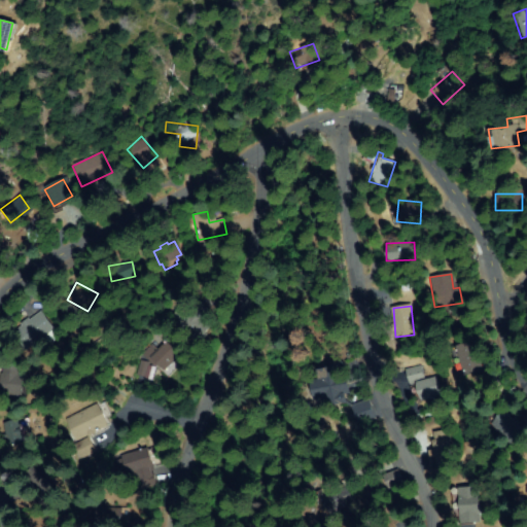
[(55,336),(62,330),(64,332),(55,339),(58,344),(54,347),(46,336),(28,348),(15,328),(40,313),(55,336)]
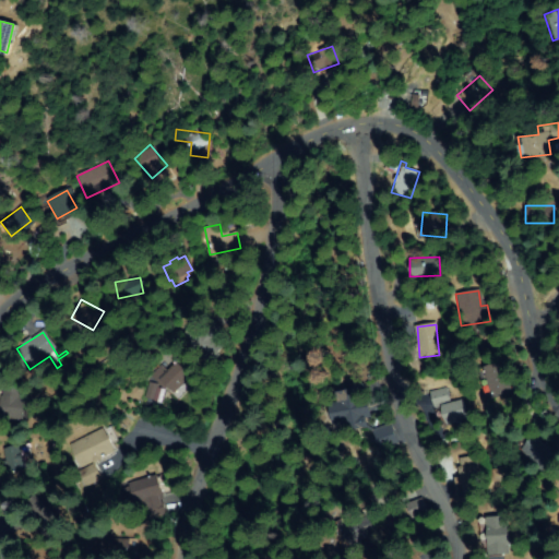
[(180,361),(188,381),(164,392),(155,372),(180,361)]
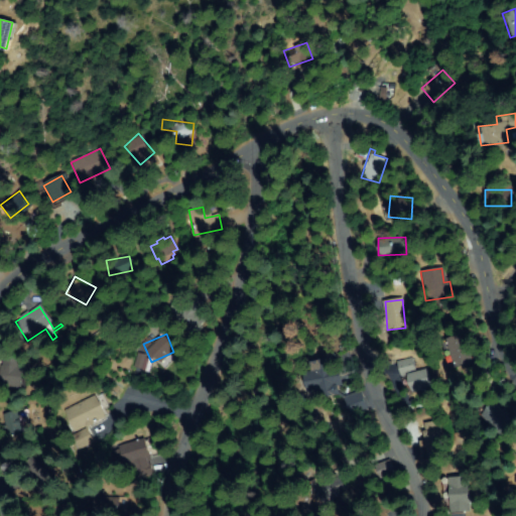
[(450,369),(440,343),(463,335),(473,361),(450,369)]
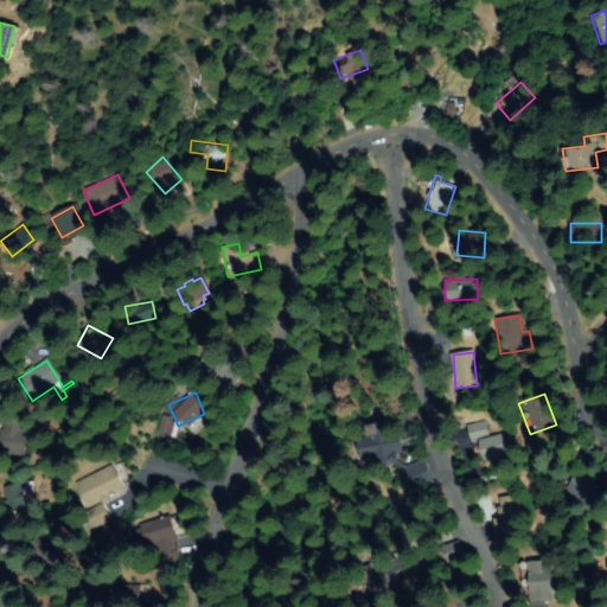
[(391,442),(398,440),(402,453),(395,454),(396,460),(374,466),(363,426),(394,417),(396,426),(387,428),(391,442)]
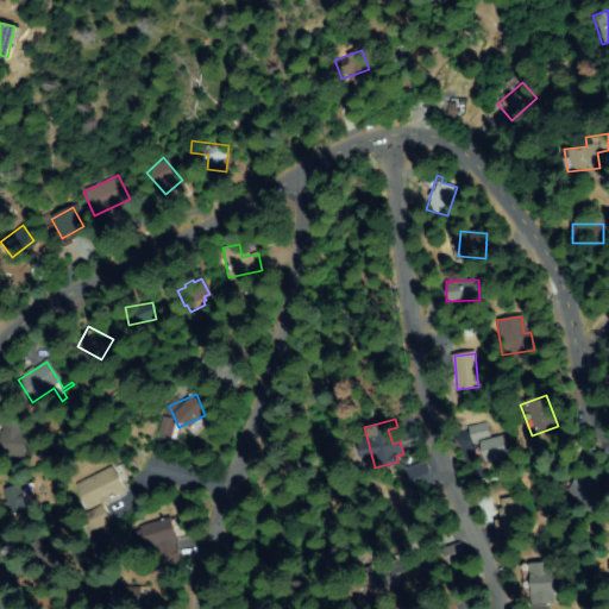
[(30,432),(27,457),(2,454),(5,422),(23,424),(23,431),(30,432)]
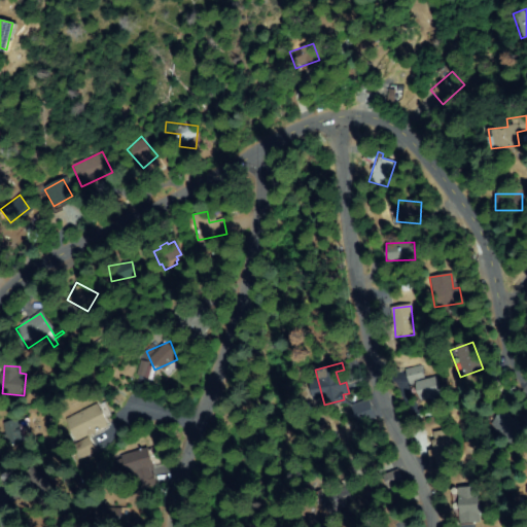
[(418,366),(422,381),(433,378),(437,393),(419,398),(415,383),(410,385),(406,370),(418,366)]
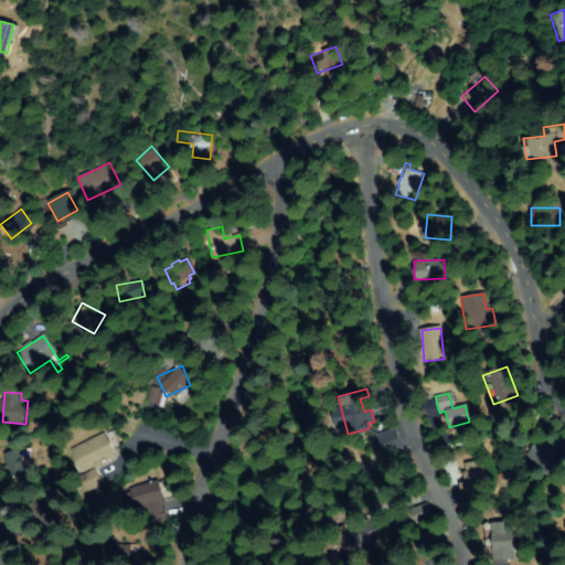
[(375,434),(395,428),(400,446),(380,451),(375,434)]
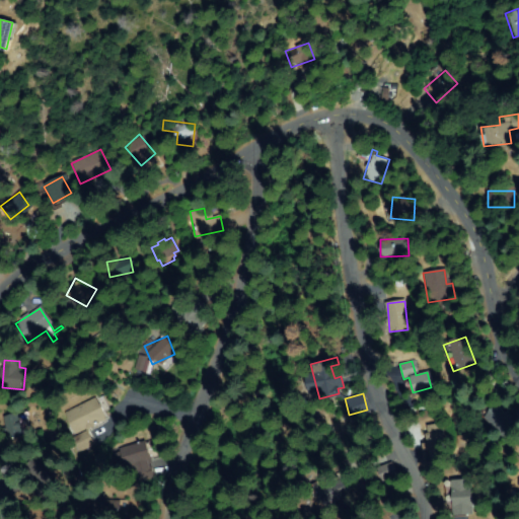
[(97,398),(106,419),(78,432),(68,412),(97,398)]
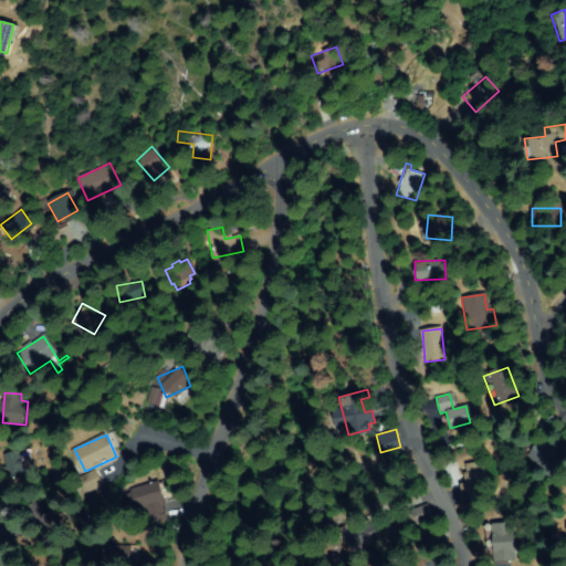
[(542,443),(544,448),(547,446),(556,459),(553,460),(558,469),(545,478),(527,452),(542,443)]
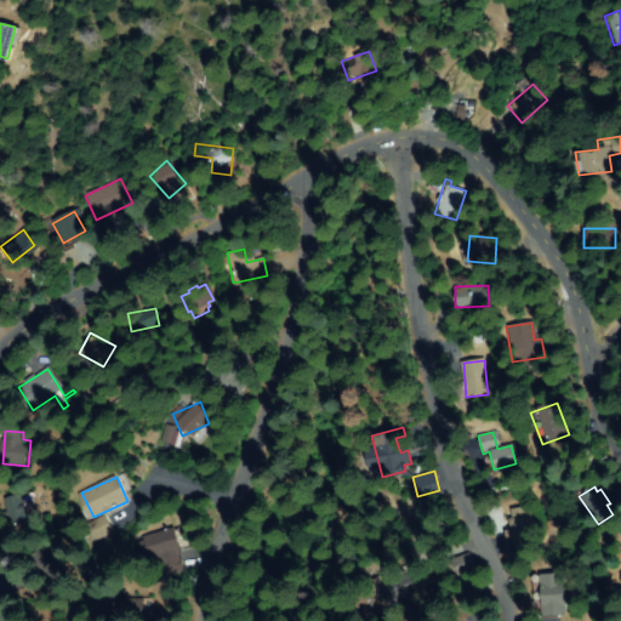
[(7,495),(24,496),(22,522),(6,520),(7,495)]
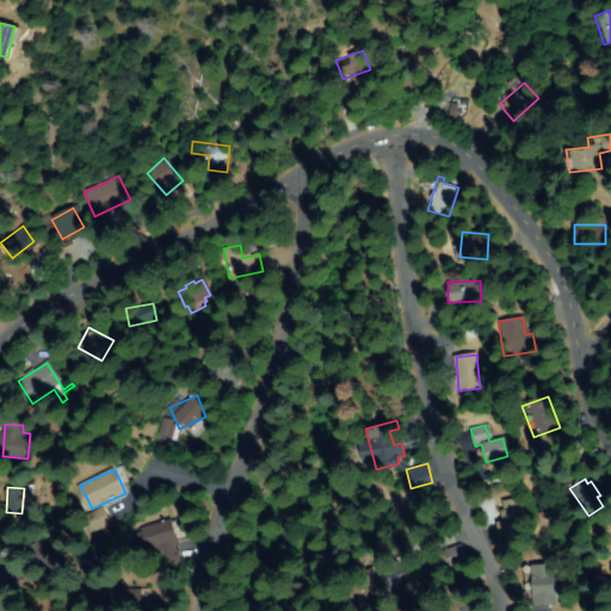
[(519,534),(503,536),(497,506),(513,504),(519,534)]
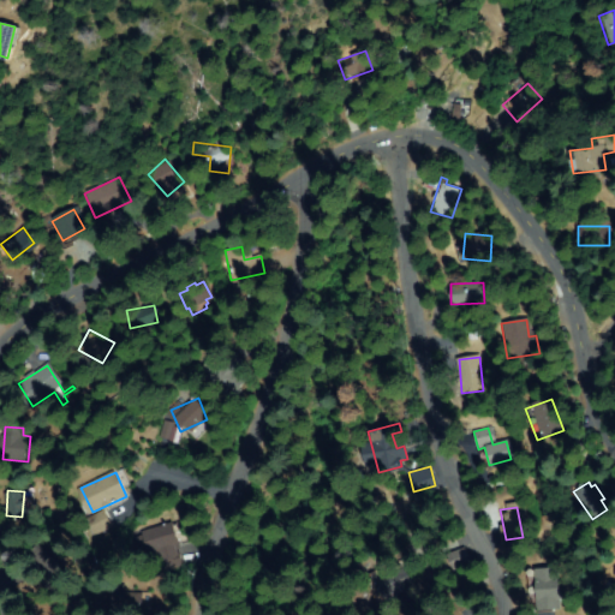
[(105,511),(111,526),(95,533),(89,518),(105,511)]
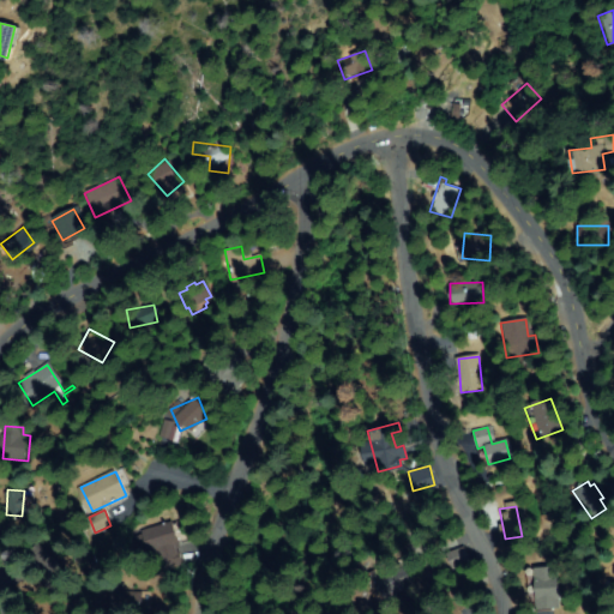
[(170,524),(175,542),(138,553),(133,535),(170,524)]
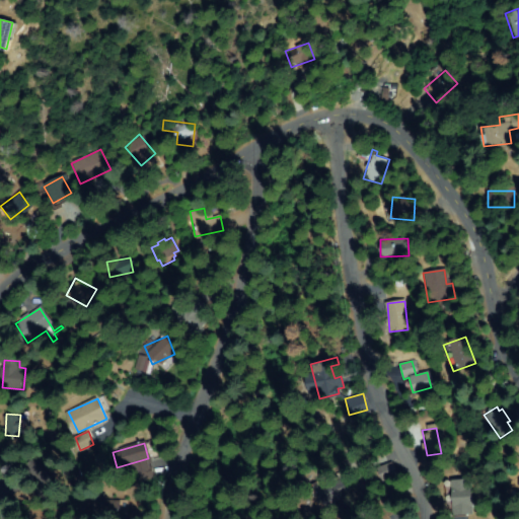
[(58,490),(45,500),(35,488),(42,484),(26,464),(34,459),(58,490)]
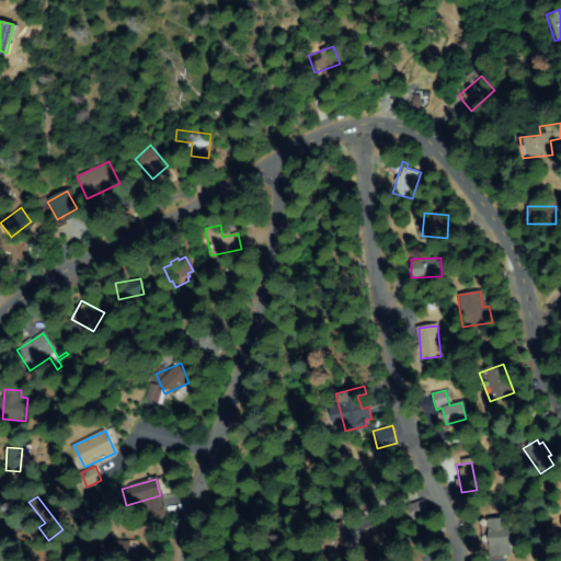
[(422,521),(407,517),(410,501),(424,504),(422,521)]
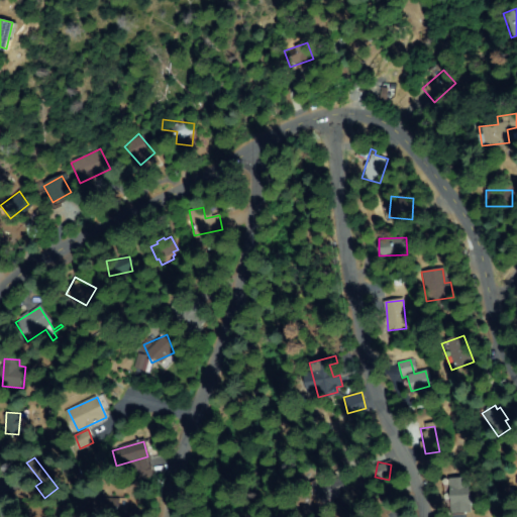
[(12,487),(6,477),(20,469),(26,479),(12,487)]
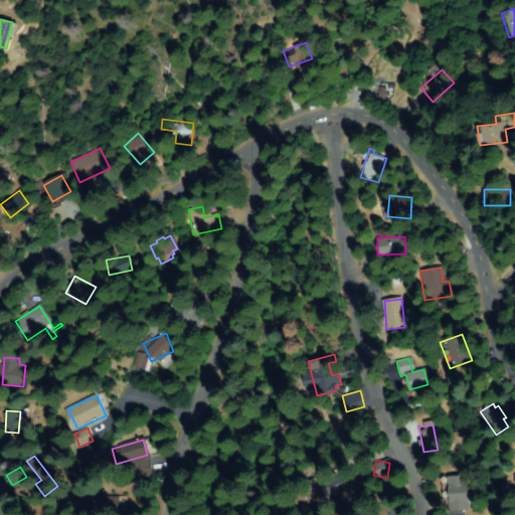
[(310,488),(331,476),(334,481),(340,478),(346,487),(318,502),(310,488)]
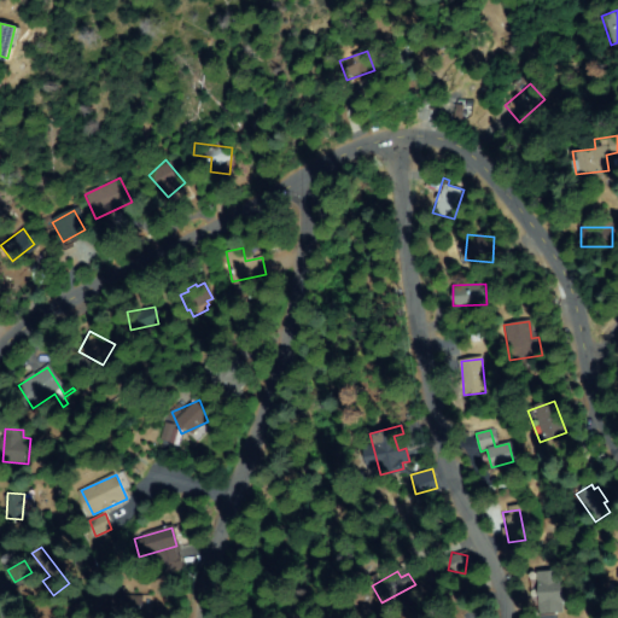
[(559,612),(530,612),(530,576),(558,575),(559,612)]
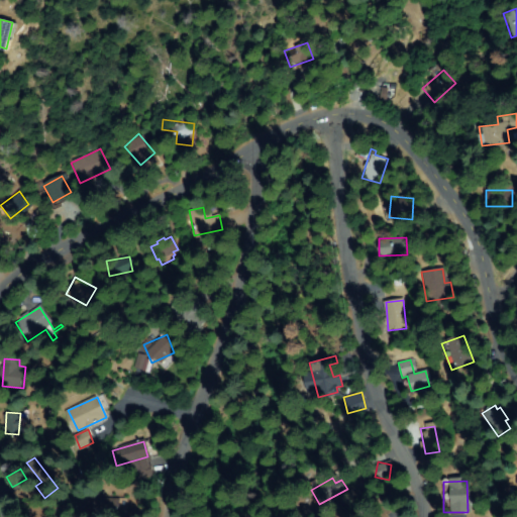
[(115,495),(117,509),(94,514),(91,500),(115,495)]
